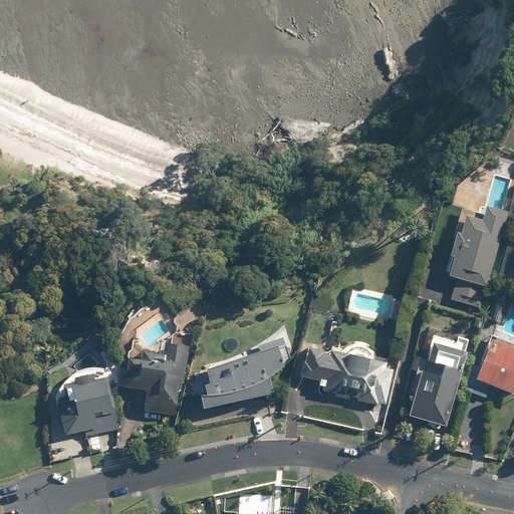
[(487,288),(508,213),(485,207),(483,215),(463,210),(451,256),(453,257),(448,277),(456,280),(450,300),(479,308),(484,287),(487,288)]
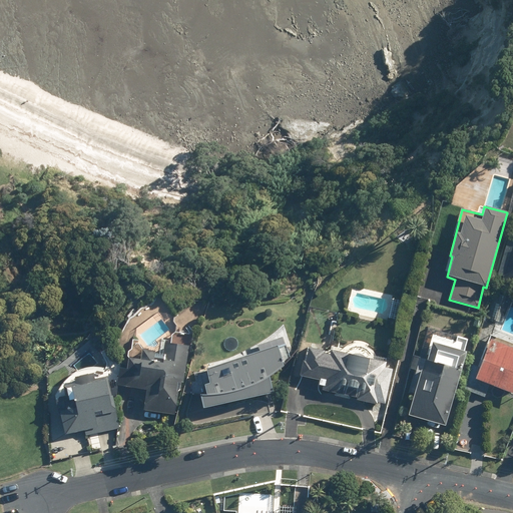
[(512,241),(501,281),(512,283),(512,241)]
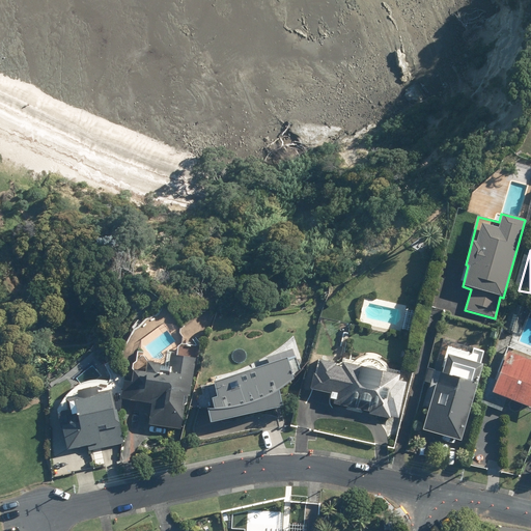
[(438,371),(422,430),(462,441),(482,365),(480,364),(484,352),(472,348),(471,354),(447,347),(442,368),(443,368),(442,372),(438,371)]
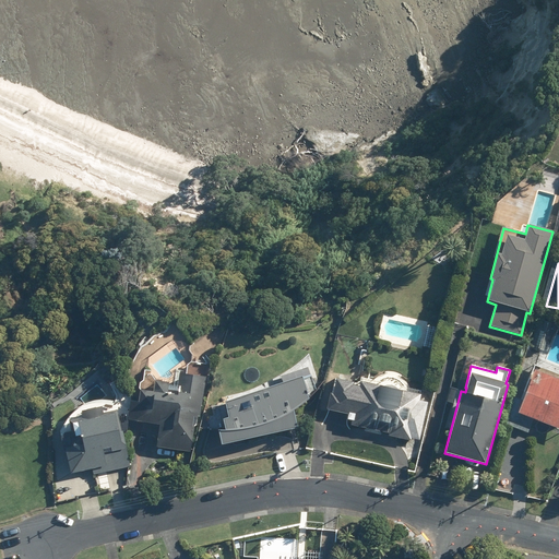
[(518,397),(513,396),(504,425),(514,428),(528,433),(534,419),(558,429),(558,379),(534,369),(522,400),(518,397)]
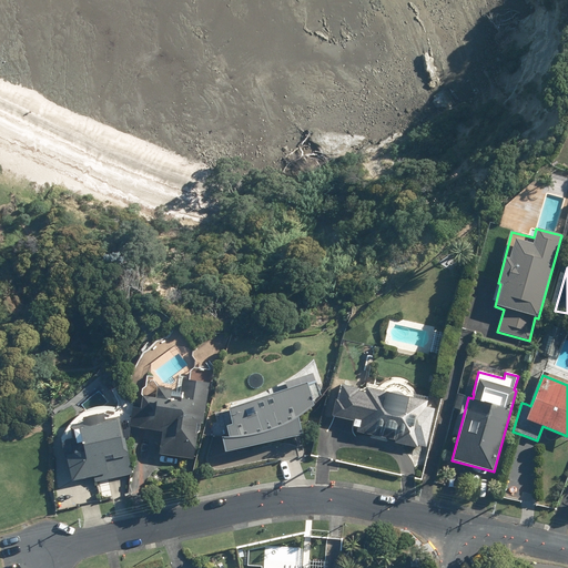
[(162,432),(159,455),(194,459),(198,434),(200,434),(201,424),(203,424),(206,403),(209,384),(181,379),(180,392),(172,391),(172,389),(156,387),(155,398),(142,397),(141,408),(133,408),(131,428),(162,432)]
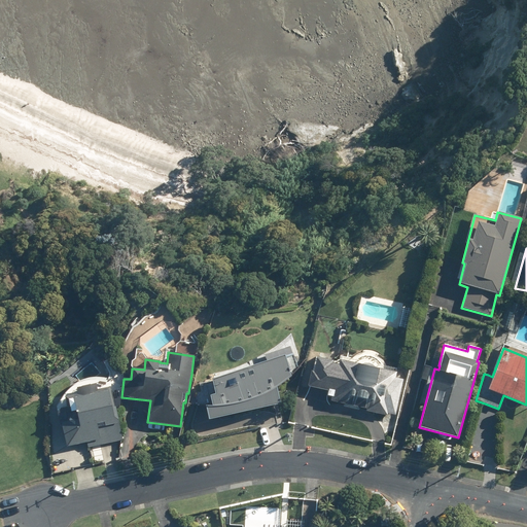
[(285,355),(212,380),(212,381),(200,383),(201,391),(201,393),(198,391),(195,400),(198,400),(196,405),(197,407),(205,407),(208,420),(281,405),(277,387),(290,378),(299,370),(293,353),(285,356),(285,355)]
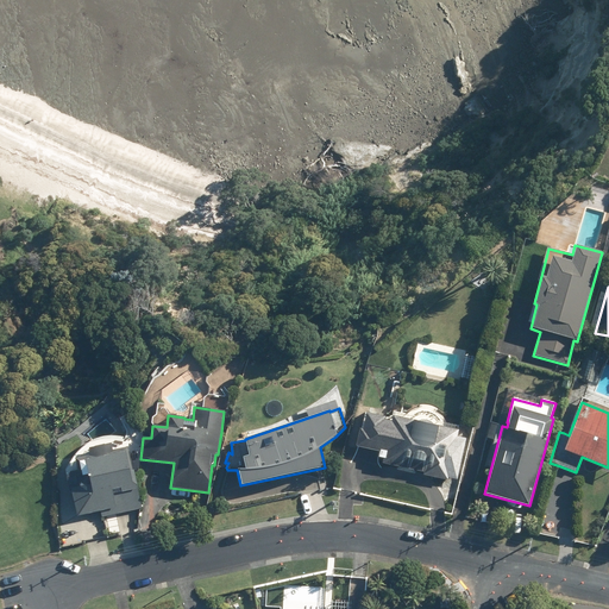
[(424,476),(449,481),(459,429),(393,415),(391,421),(384,420),(384,418),(365,413),(362,429),(359,429),(356,447),(380,452),(378,458),(383,459),(382,464),(424,472),(424,476)]
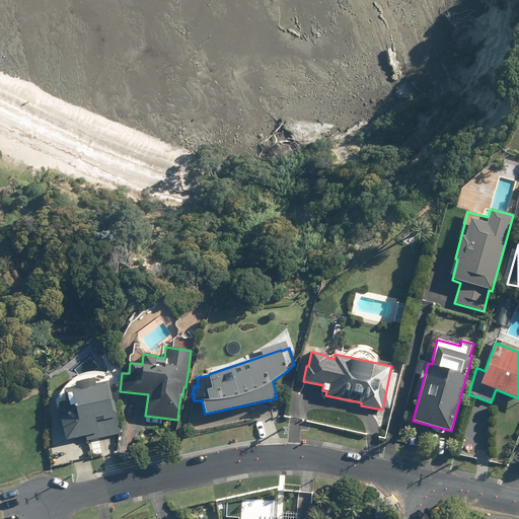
[(61,422),(65,440),(86,436),(86,441),(106,437),(122,434),(108,381),(98,383),(94,381),(94,378),(75,382),(77,388),(64,391),(65,401),(60,402),(57,408),(59,420),(61,422)]
